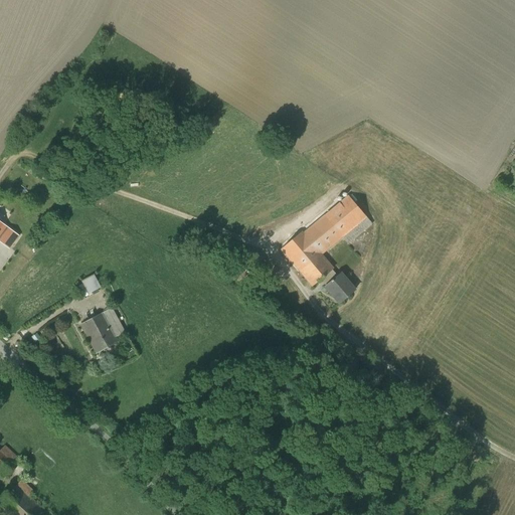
[(372,224),(349,196),(325,216),(342,237),(348,243),(372,224)]
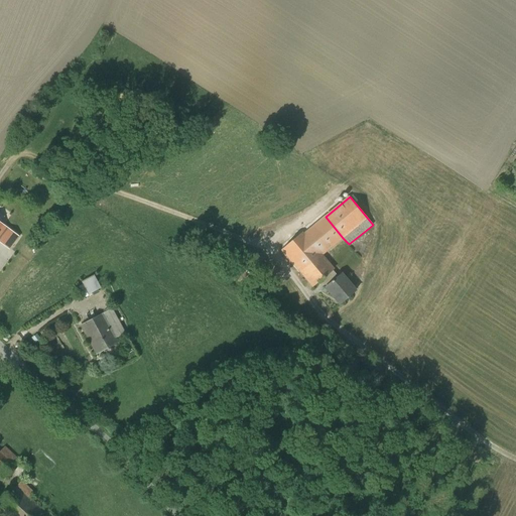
[(326,217),(303,234),(302,234),(321,256),(343,238),(326,217)]
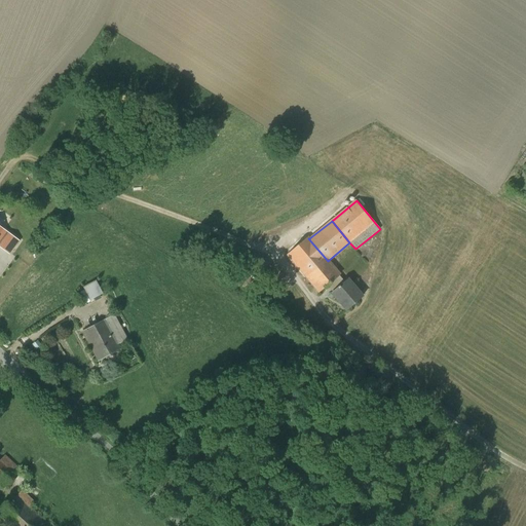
[(0,245),(0,246),(8,234),(6,232),(0,227),(0,245)]
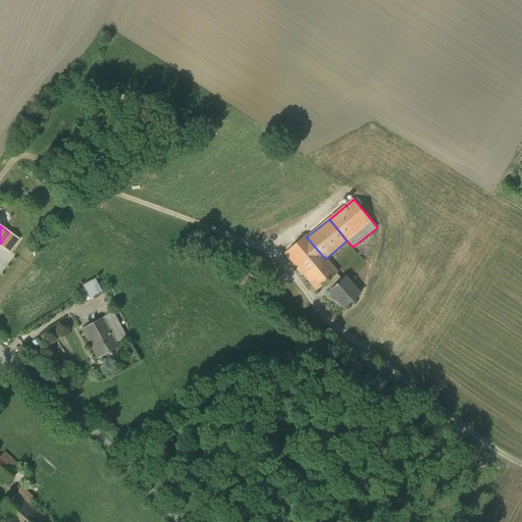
[(0,244),(0,243),(0,244),(9,252),(18,240),(8,232),(0,244)]
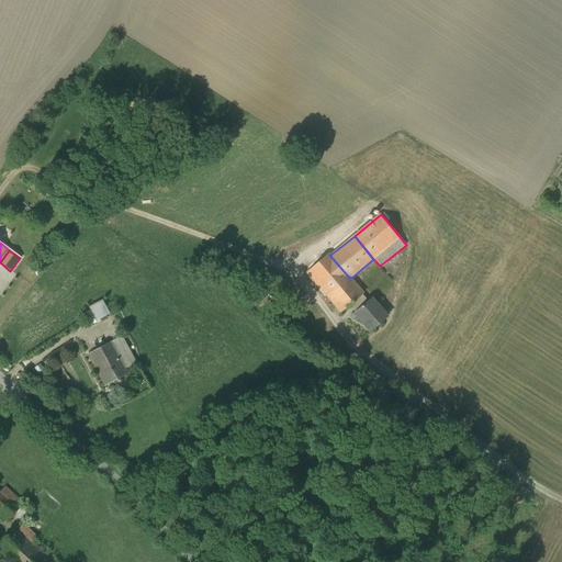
[(350,279),(329,255),(328,255),(306,272),(341,313),(350,305),(362,294),(363,294),(350,279)]
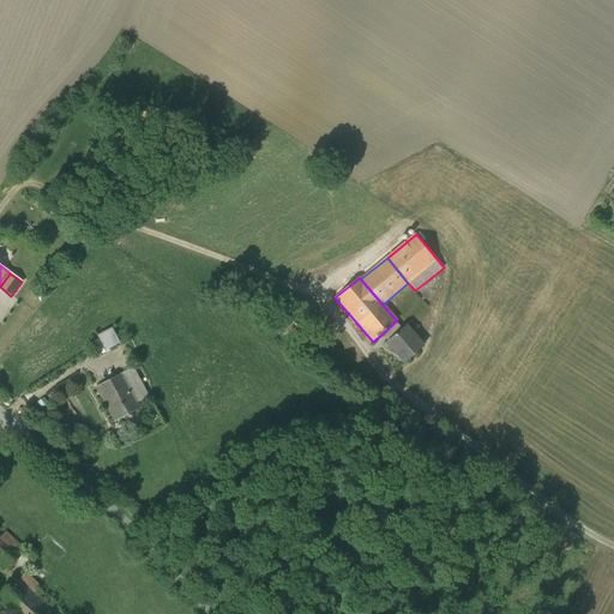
[(396,321),(383,333),(389,341),(402,330),(396,321)]
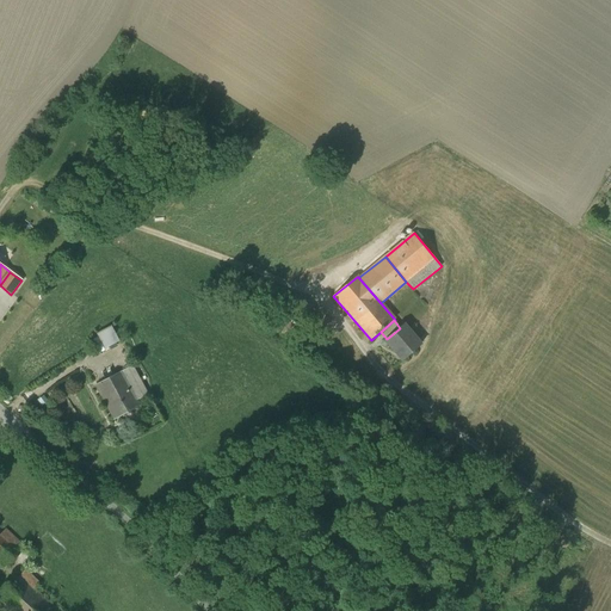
[(91,339),(99,353),(124,340),(116,325),(91,339)]
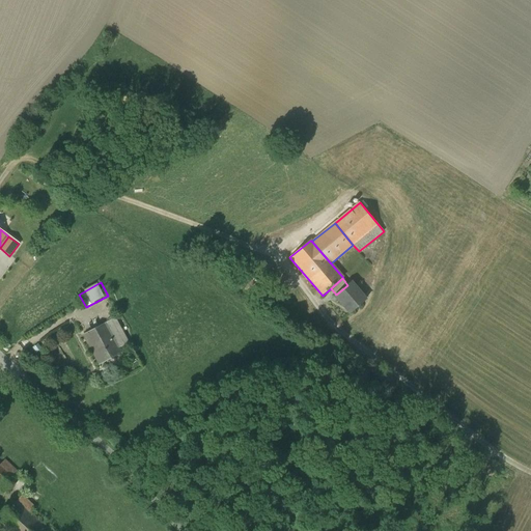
[(336,295),(335,296),(351,313),(366,300),(352,282),(347,285),(336,295)]
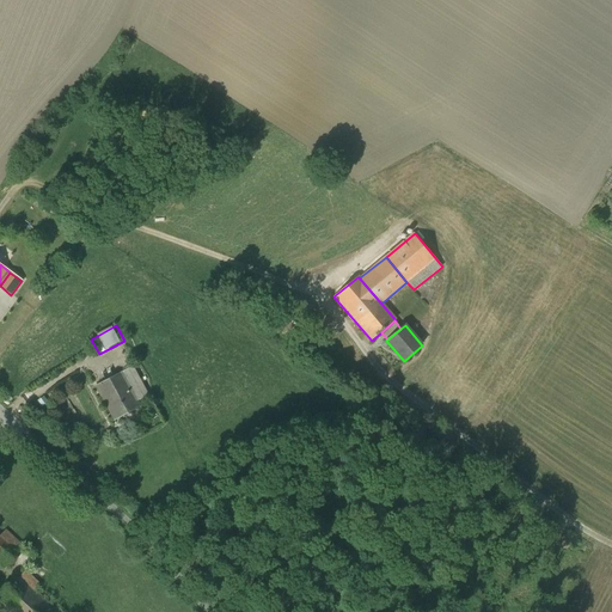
[(320,330),(311,338),(320,350),(330,342),(320,330)]
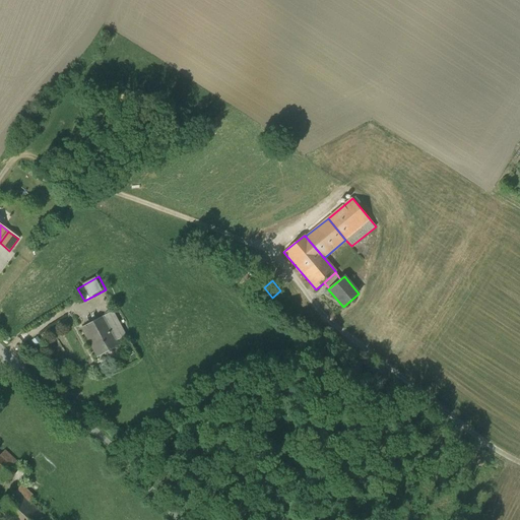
[(113,311),(105,316),(116,337),(125,333),(113,311)]
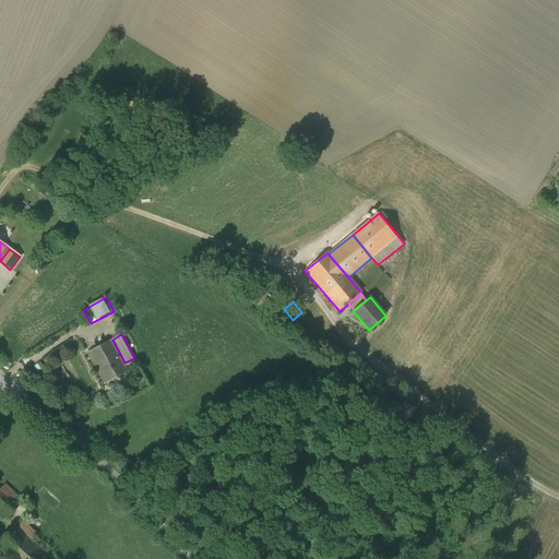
[(113,340),(87,353),(105,384),(116,378),(128,372),(129,371),(125,363),(113,340)]
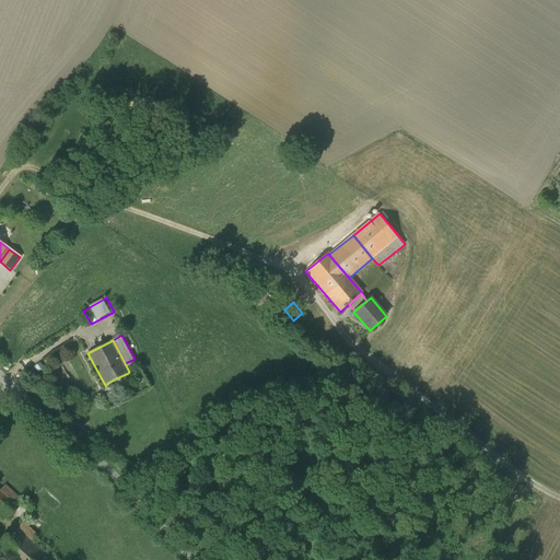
[(128,373),(116,378),(119,385),(129,381),(130,378),(128,373)]
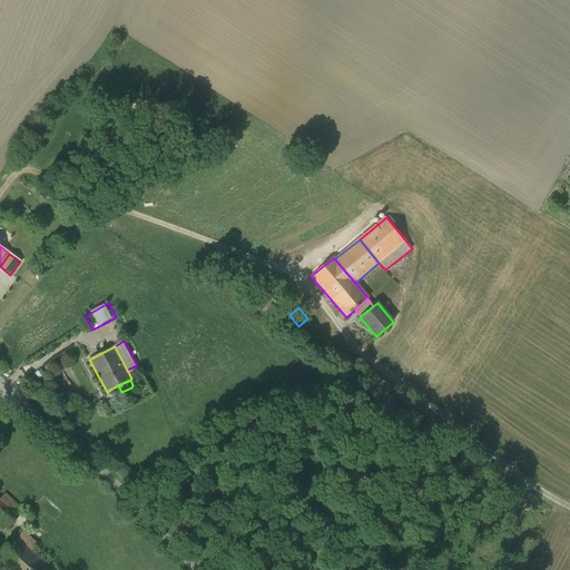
[(6,493),(0,499),(0,520),(6,526),(21,509),(6,493)]
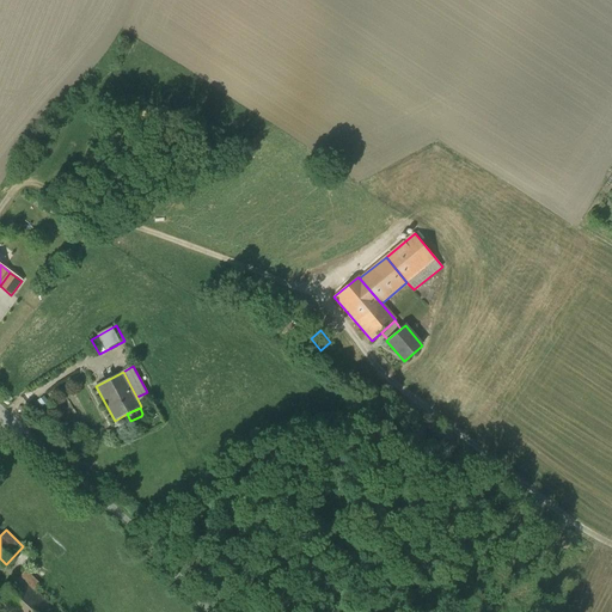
[(56,611),(19,577),(0,598),(0,600),(12,611),(56,611)]
